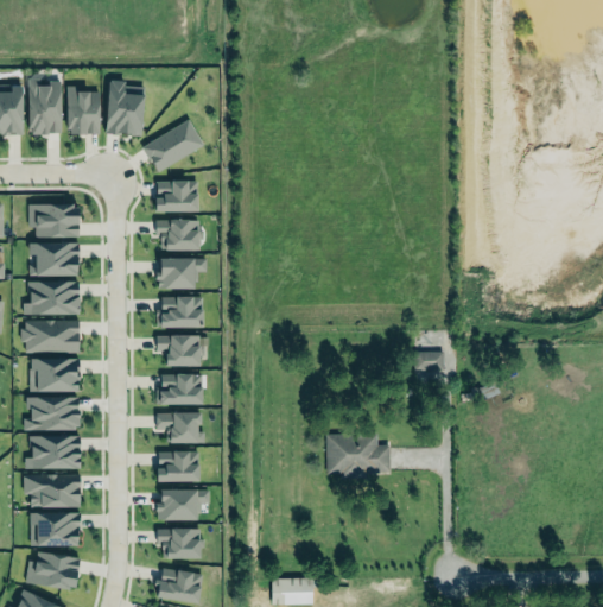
[(27,78),(42,80),(40,87),(59,86),(59,133),(30,132),(27,78)]
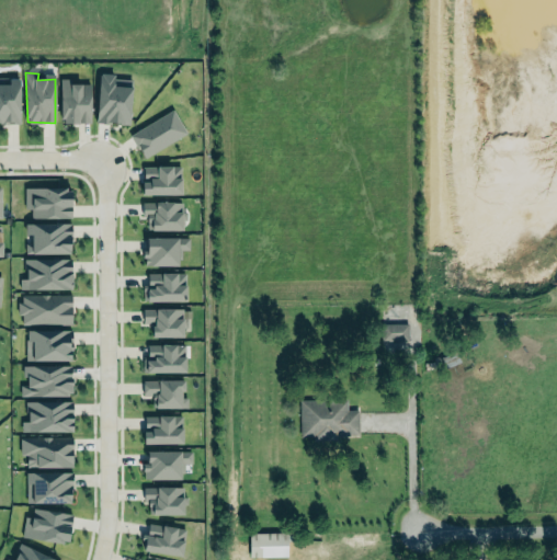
[(99,121),(128,125),(132,82),(102,78),(99,121)]
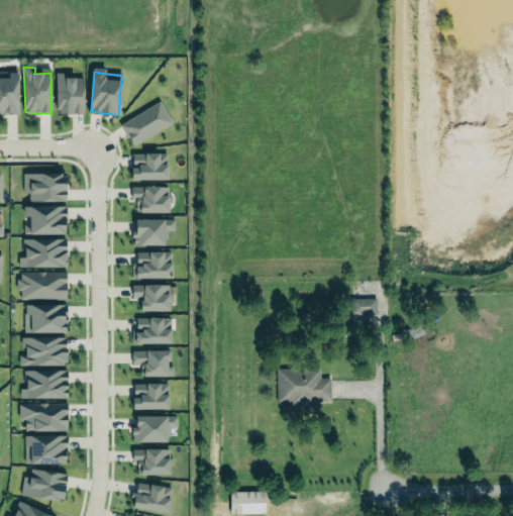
[(0,74),(18,75),(18,113),(0,114),(0,74)]
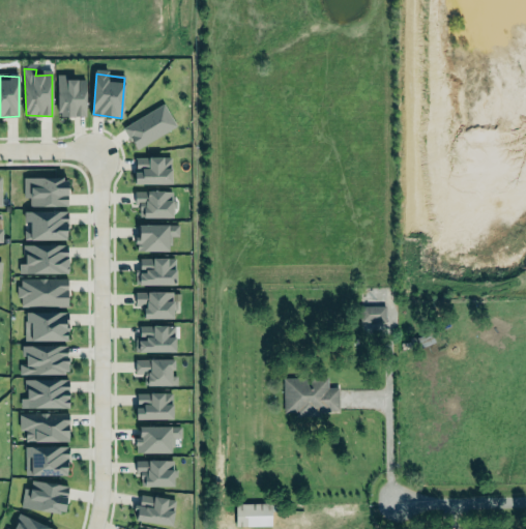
[(59,80),(87,81),(87,116),(58,116),(59,80)]
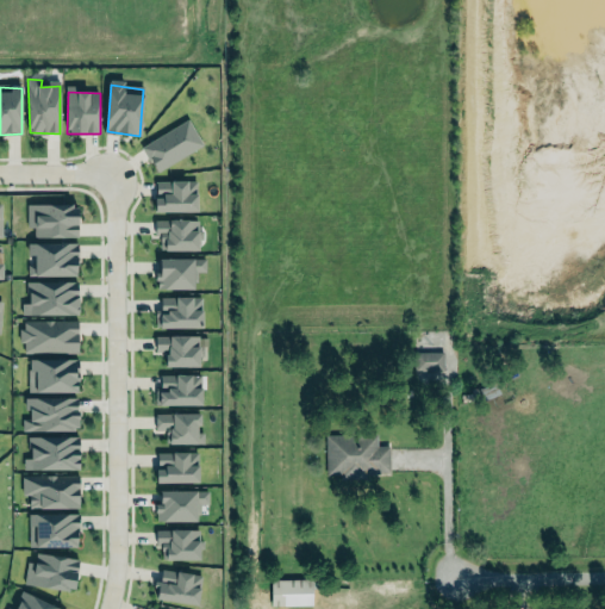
[(142,148),(157,171),(199,145),(185,123),(142,148)]
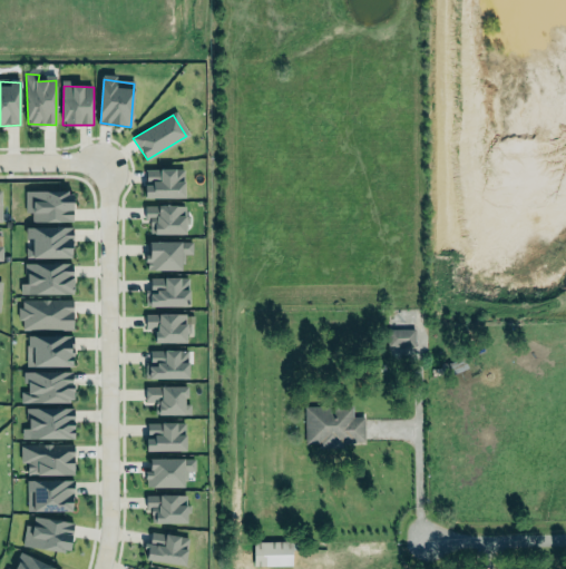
[(145,172),(145,196),(184,197),(184,168),(145,172)]
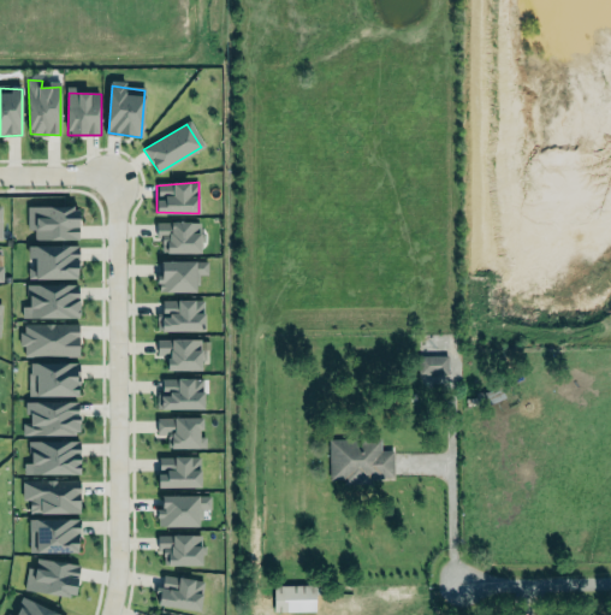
[(27,210),(27,229),(35,229),(34,238),(81,238),(79,206),(27,210)]
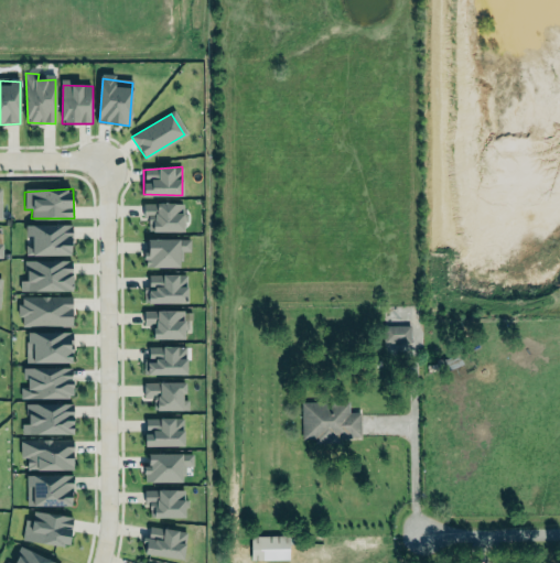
[(146,207),(147,230),(184,231),(182,205),(146,207)]
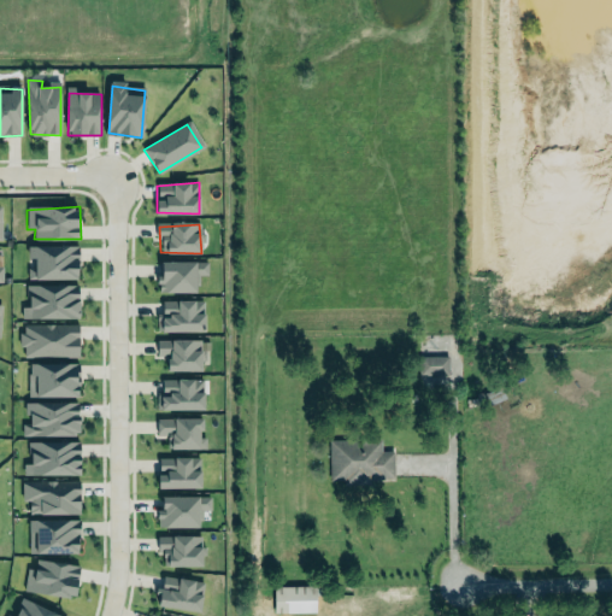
[(25,248),(25,258),(34,258),(35,267),(27,268),(28,279),(81,279),(81,246),(25,248)]
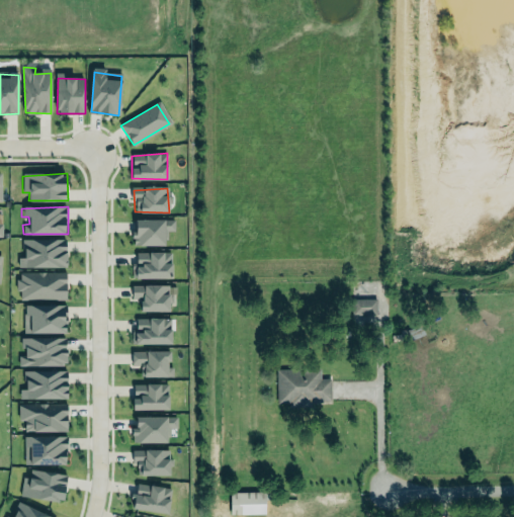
[(134,221),(136,245),(170,245),(170,223),(134,221)]
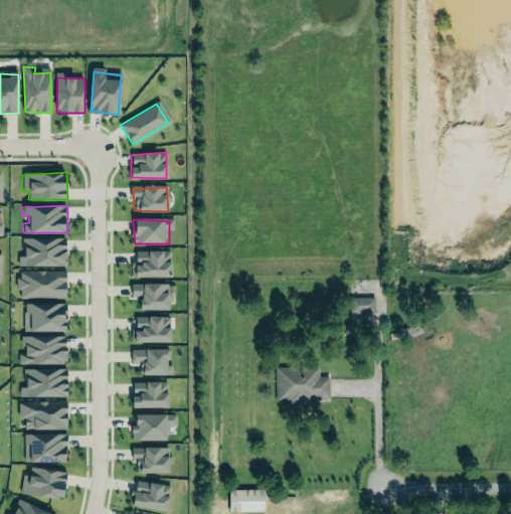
[(19,257),(18,267),(67,266),(66,238),(23,237),(22,246),(27,247),(26,257),(19,257)]
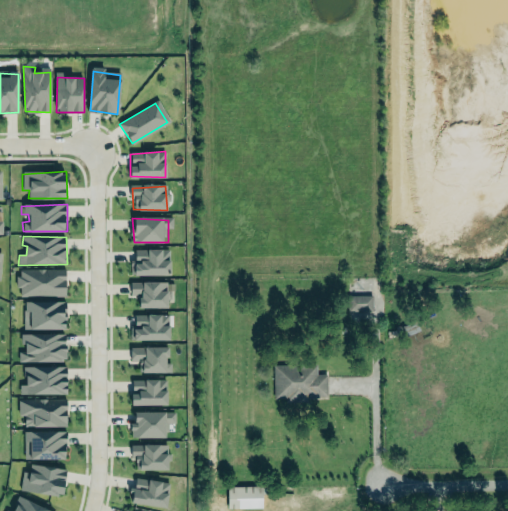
[(136,252),(137,275),(165,275),(165,251),(136,252)]
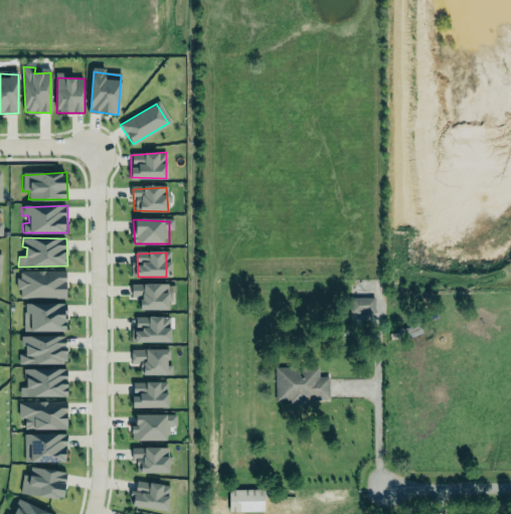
[(15,280),(15,290),(20,290),(20,299),(68,298),(66,274),(21,273),(22,279),(15,280)]
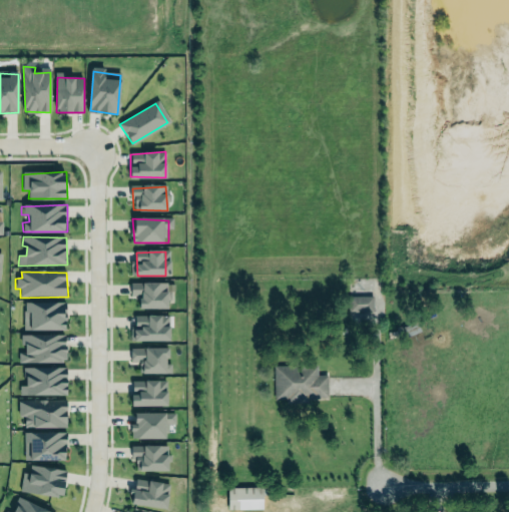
[(130,286),(129,295),(139,297),(138,308),(167,307),(166,284),(130,286)]
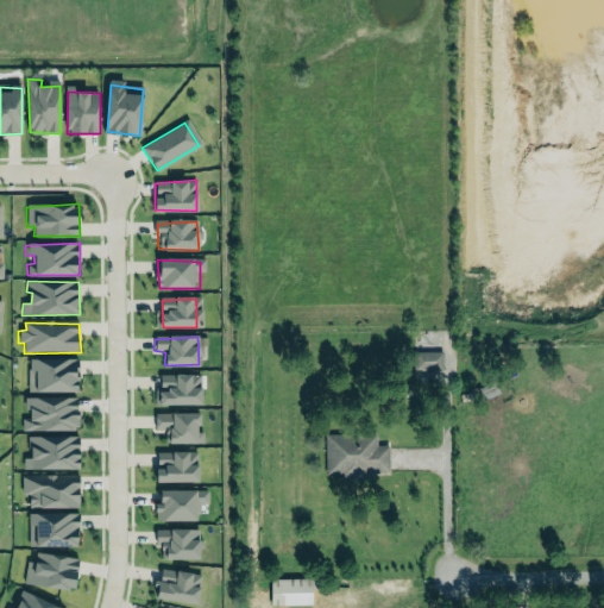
[(446,350),(419,350),(419,370),(447,370),(446,350)]
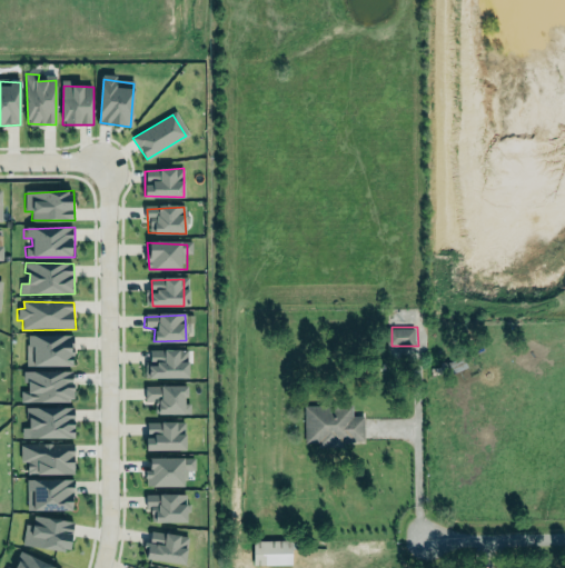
[(27,336),(27,366),(76,366),(75,335),(27,336)]
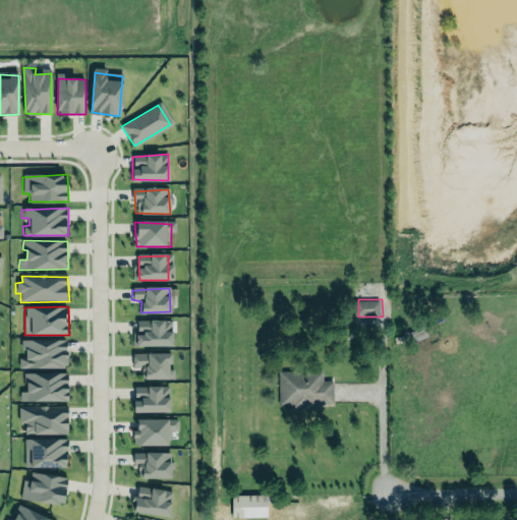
[(135,322),(136,345),(166,345),(165,322),(135,322)]
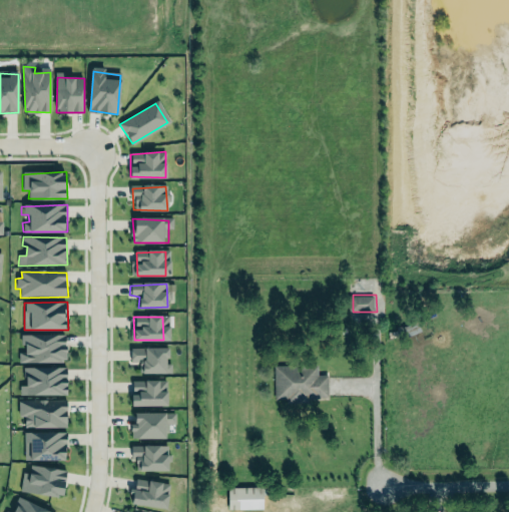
[(19,362),(19,353),(25,353),(24,345),(20,344),(21,335),(65,337),(68,363),(19,362)]
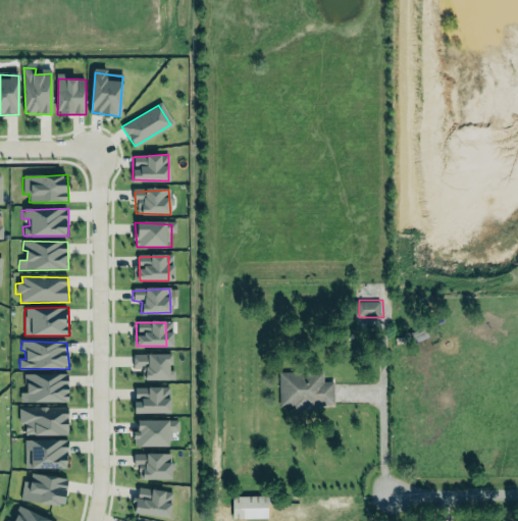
[(133,356),(134,371),(147,370),(146,379),(169,379),(169,356),(133,356)]
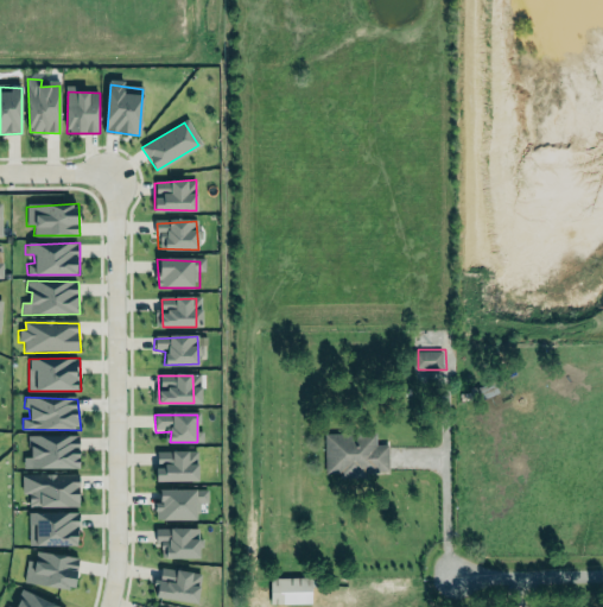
[(328,432),(329,472),(342,472),(342,474),(393,473),(392,443),(380,443),(380,431),(328,432)]
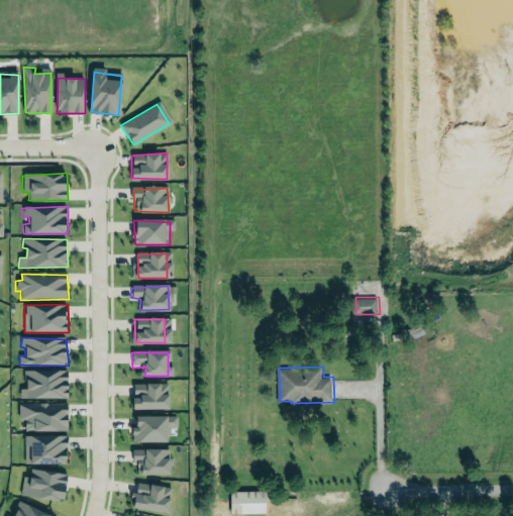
[(20,399),(20,389),(24,389),(24,371),(70,373),(68,397),(20,399)]
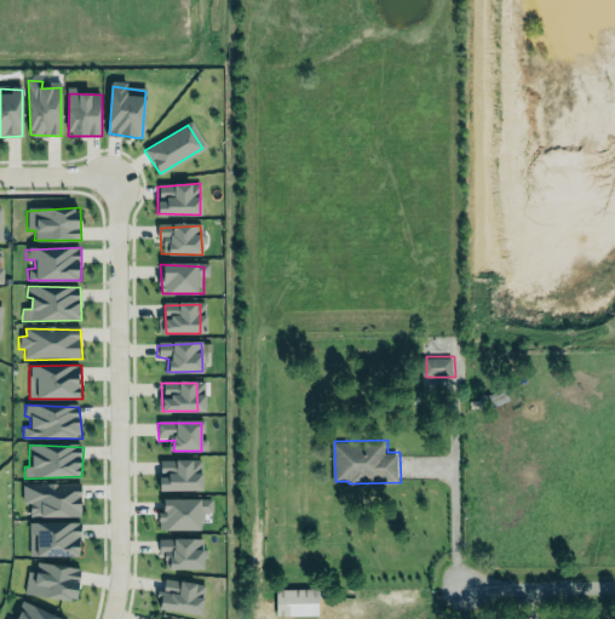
[(159,491),(159,462),(201,464),(202,489),(159,491)]
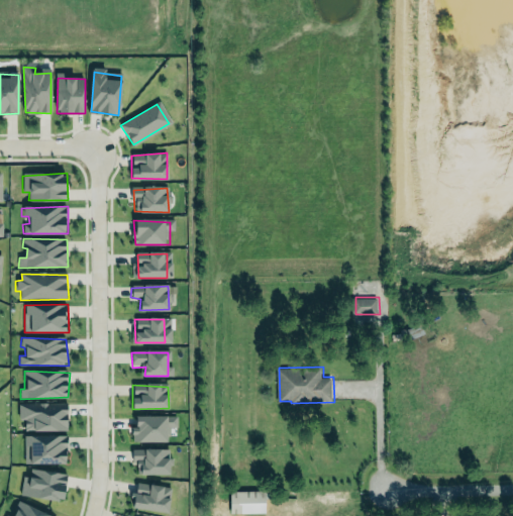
[(24,429),(69,429),(68,405),(20,405),(20,420),(25,419),(24,429)]
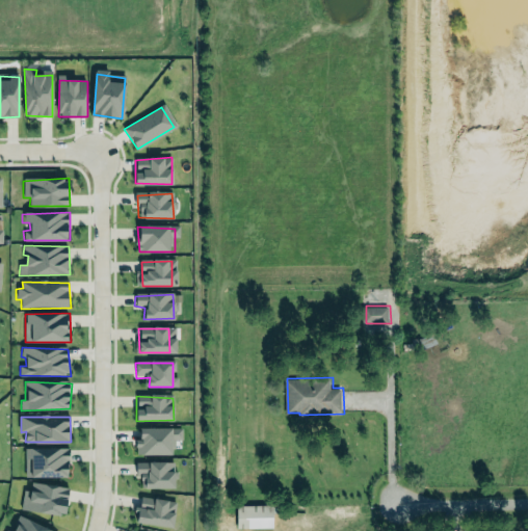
[(136,454),(136,441),(142,441),(141,428),(176,428),(176,454),(136,454)]
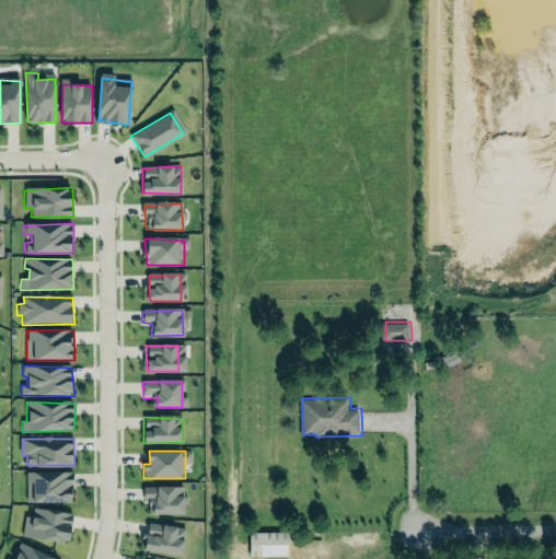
[(27,503),(26,473),(74,474),(73,503),(27,503)]
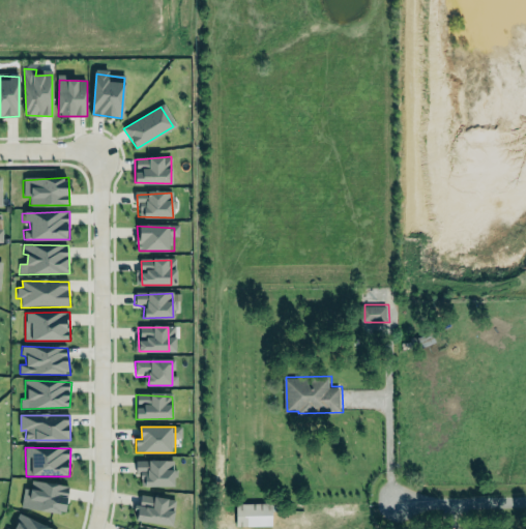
[(139,462),(139,487),(173,487),(173,460),(139,462)]
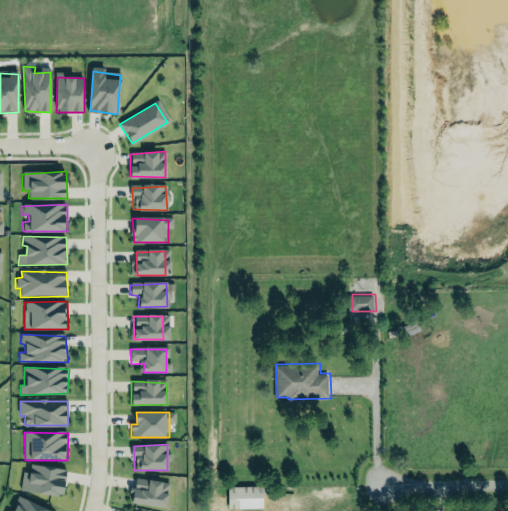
[(20,490),(24,473),(32,473),(32,466),(69,472),(64,494),(20,490)]
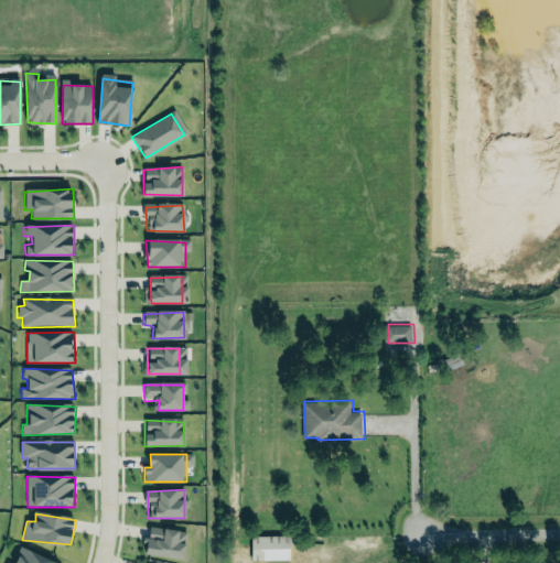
[(142,555),(146,532),(183,533),(181,561),(142,555)]
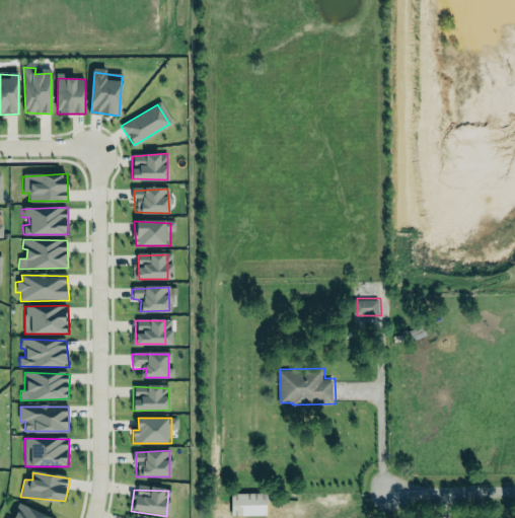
[(269,514),(269,492),(234,492),(233,514),(269,514)]
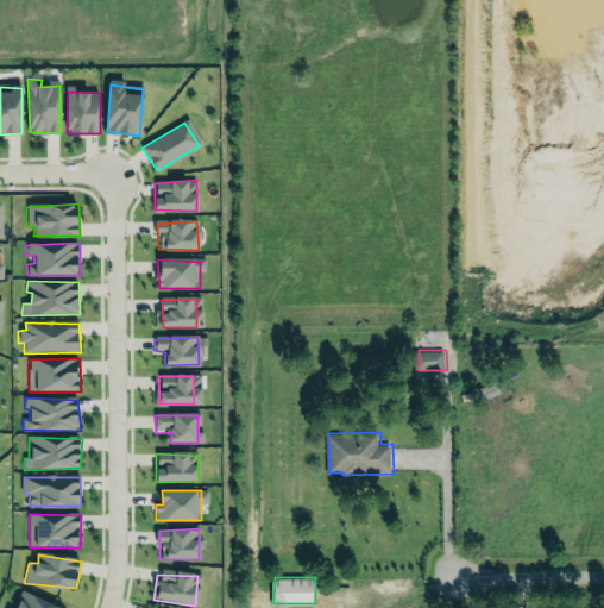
[(17,607),(23,590),(56,607),(17,607)]
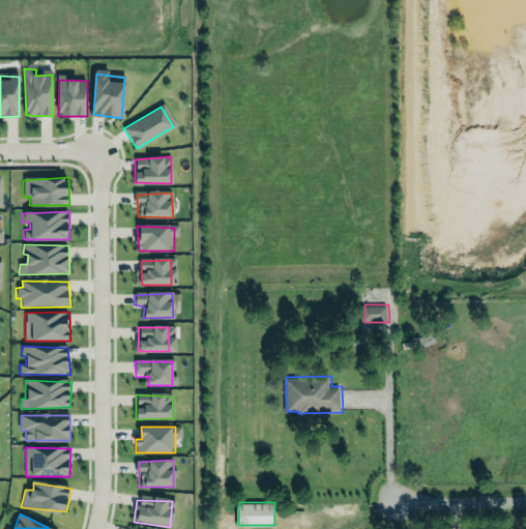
All buildings are outlined.
